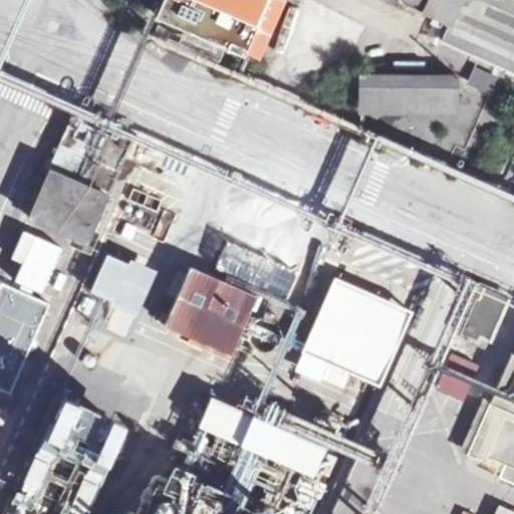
[(513,0),(391,0),(390,5),(451,32),(444,48),(513,79),(513,0)]
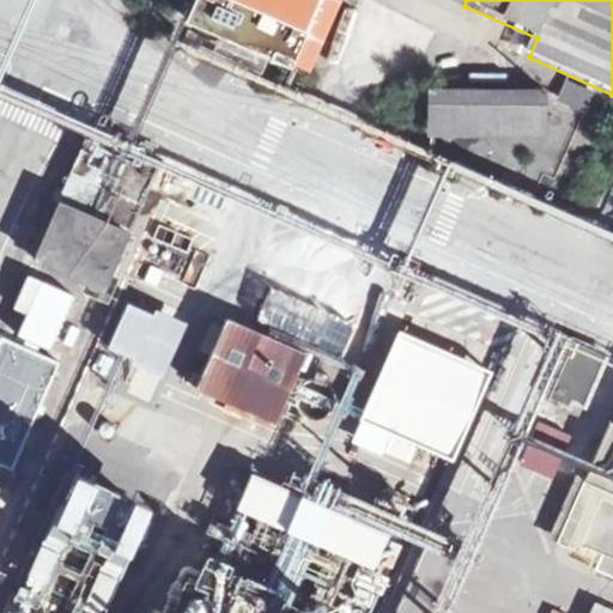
[(583,113),(595,92),(570,77),(558,97),(583,113)]
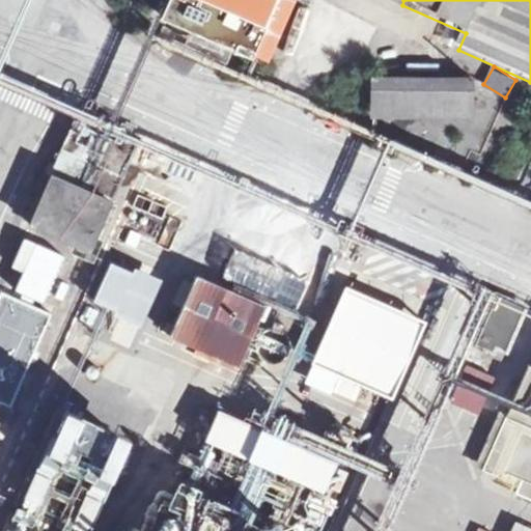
[(372,75),(372,117),(477,118),(478,76),(372,75)]
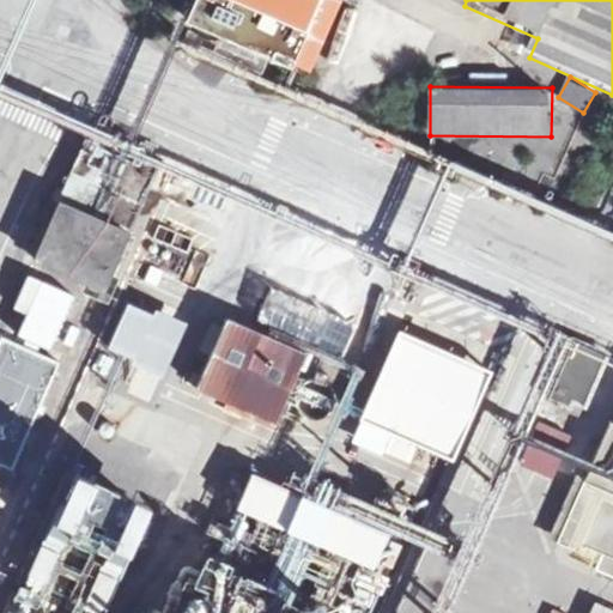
[(163,164),(93,134),(35,263),(104,293),(163,164)]
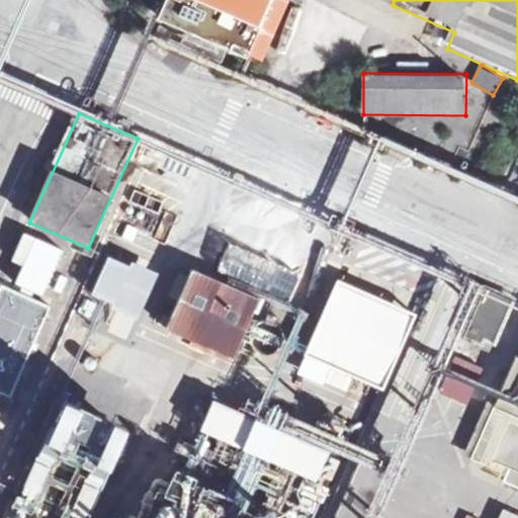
[(0,409),(67,261),(20,242),(0,284),(0,290),(8,294),(0,312),(0,409)]
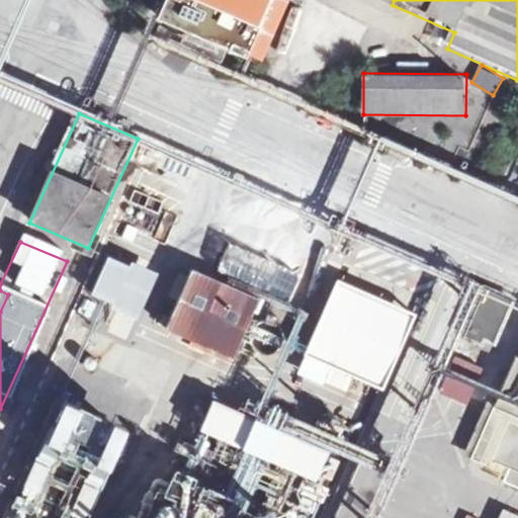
[(92,296),(142,316),(159,272),(109,253),(92,296)]
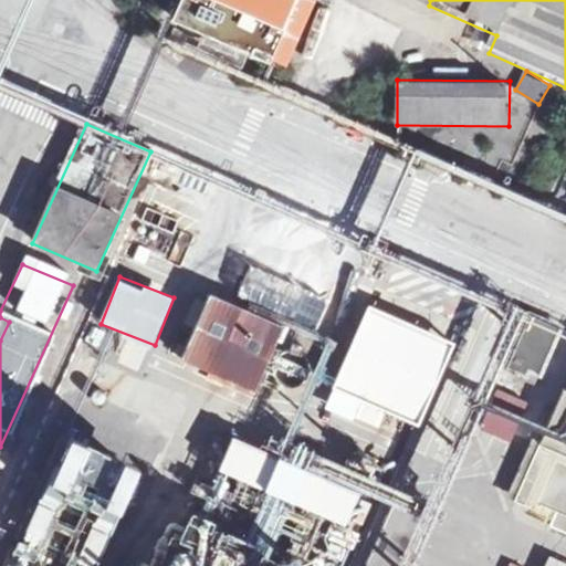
[(421,420),(456,338),(369,303),(335,385),(421,420)]
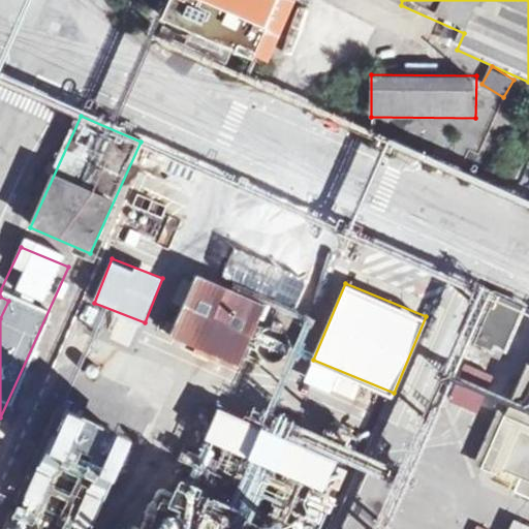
[(269,320),(199,286),(172,344),(240,378),(269,320)]
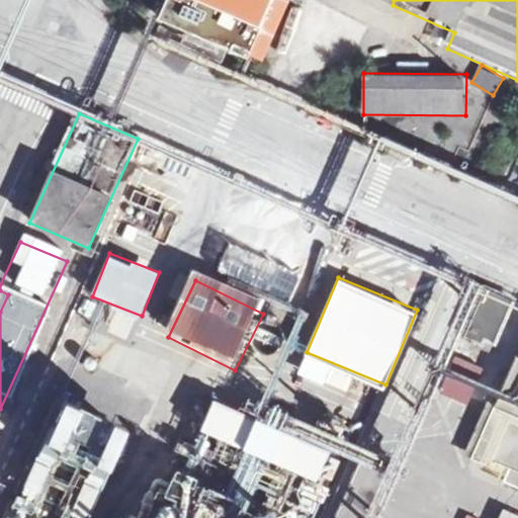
[(511,303),(485,291),(465,335),(492,346),(511,303)]
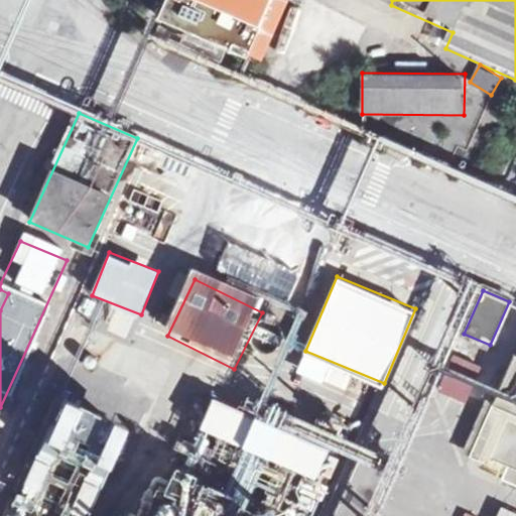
[(331,363),(326,383),(346,388),(351,368),(331,363)]
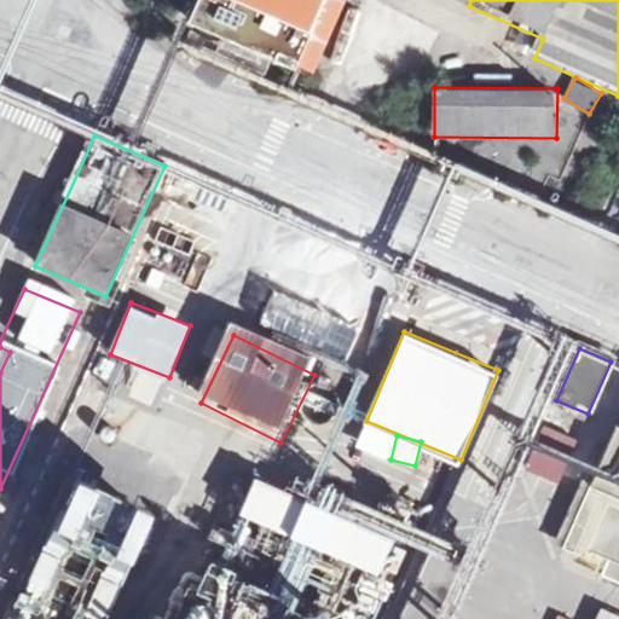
[(563,482),(573,456),(533,441),(524,468),(563,482)]
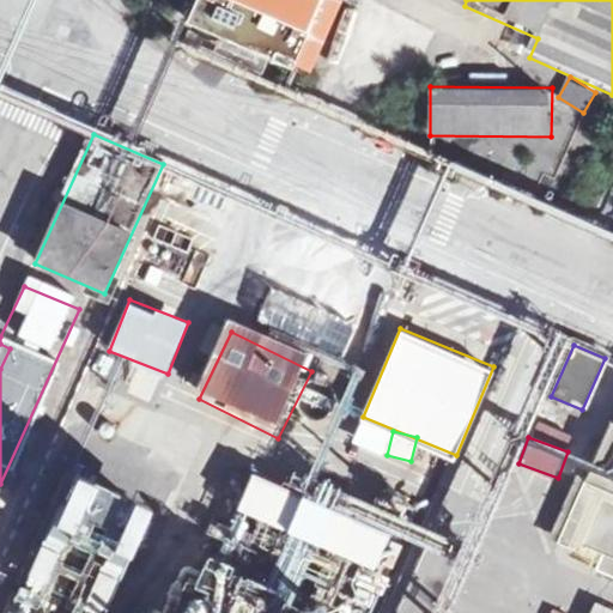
[(612,442),(571,538),(612,554),(612,442)]
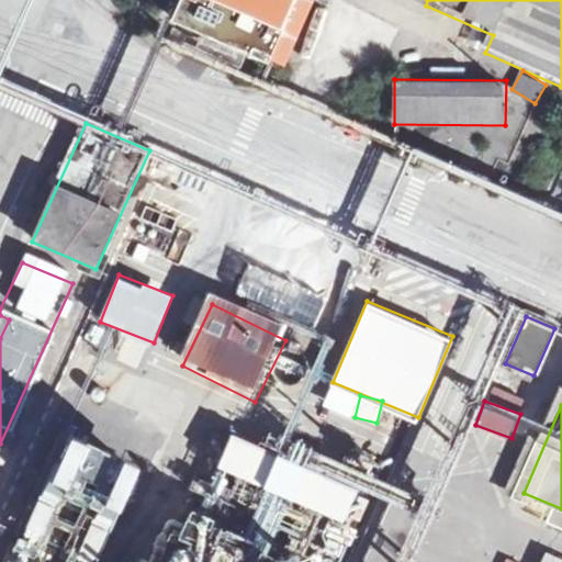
[(133,501),(150,458),(78,428),(43,513),(59,519),(82,461),(110,472),(102,489),(133,501)]
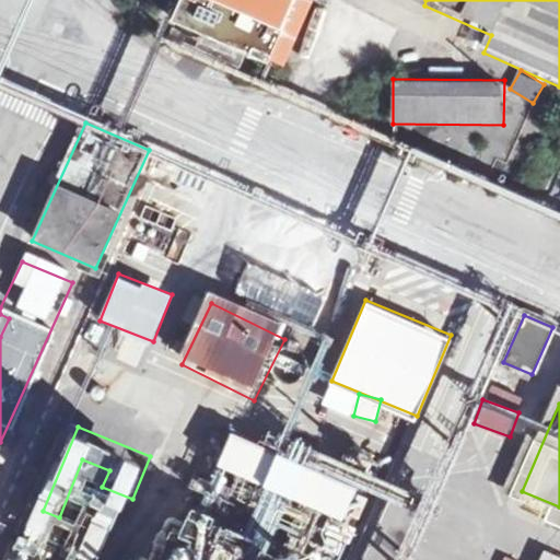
[(338,559),(362,506),(207,436),(152,559),(338,559)]
